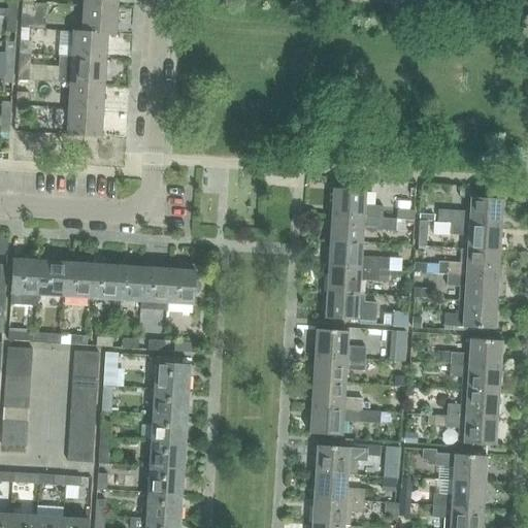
[(84,0),(84,6),(118,9),(118,0),(84,0)]
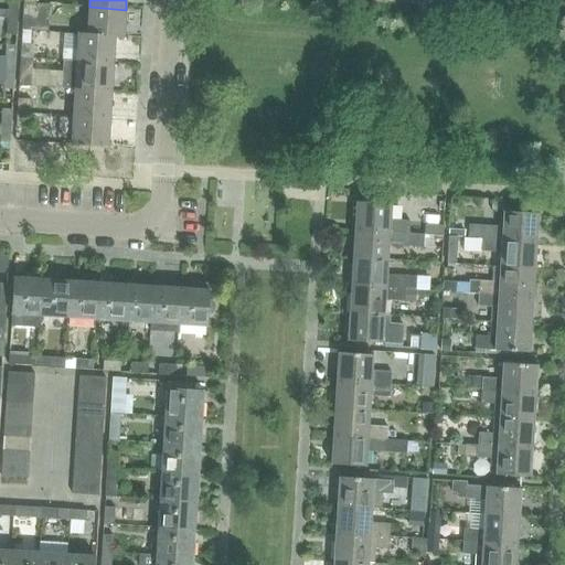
[(9,11),(8,19),(18,19),(19,2),(9,2),(9,11)]
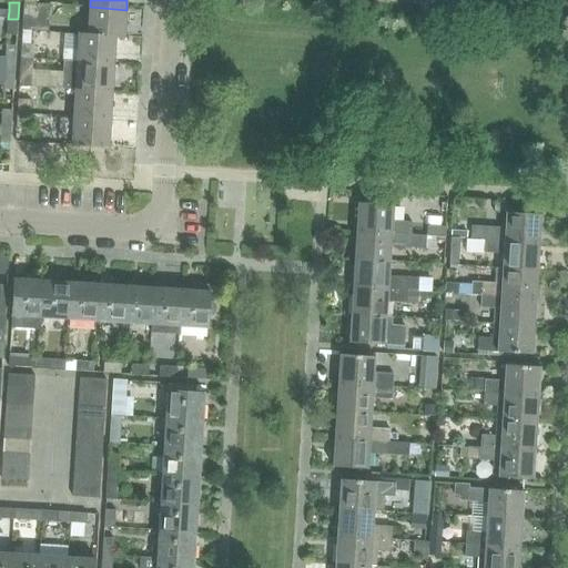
[(23,18),(22,31),(49,32),(51,4),(34,3),(24,3),(23,18)]
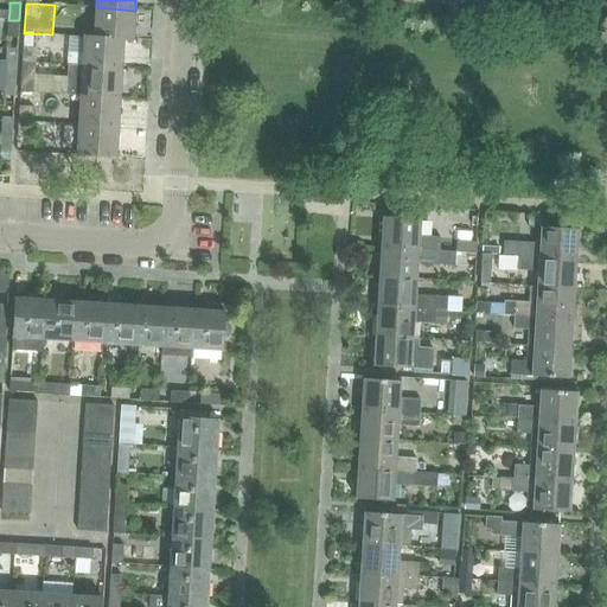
[(96,7),(94,37),(125,39),(125,40),(134,40),(135,11),(96,7)]
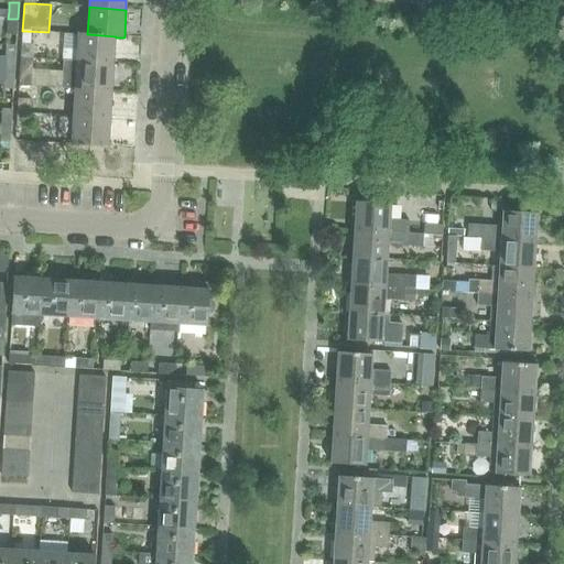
[(18,19),(8,19),(7,35),(17,35),(18,19)]
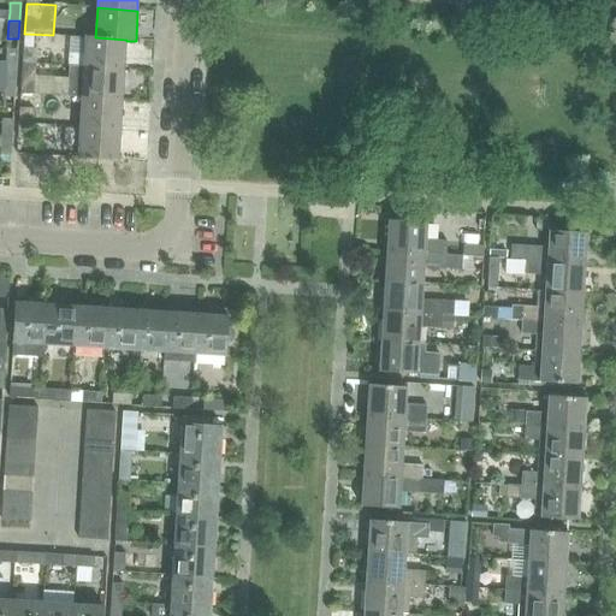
[(86,36),(84,67),(124,70),(126,41),(126,40),(95,37),(86,36)]
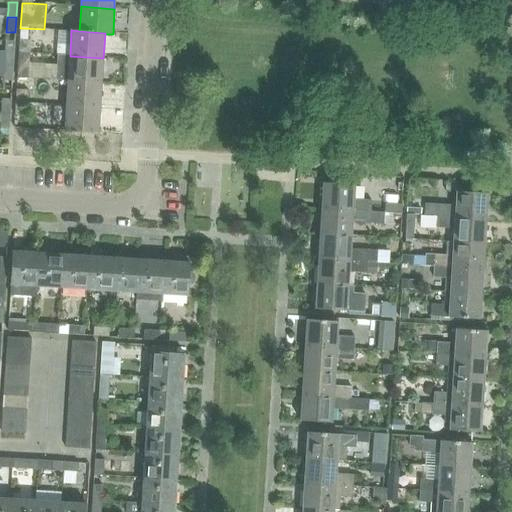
[(20,40),(19,53),(28,53),(29,40),(20,40)]
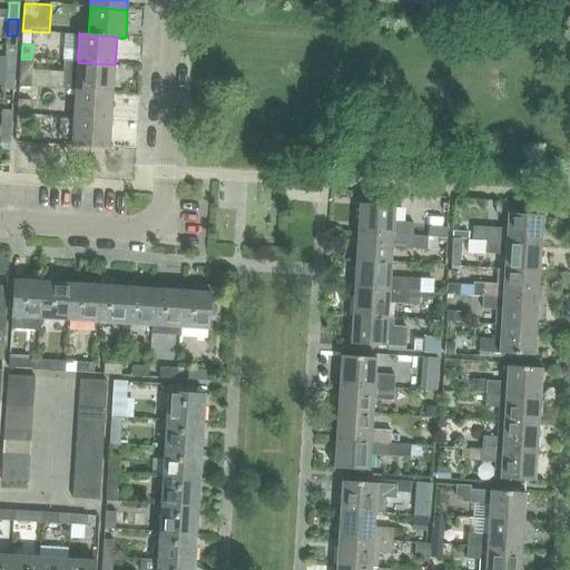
[(6,56),(5,72),(15,74),(16,57),(6,56)]
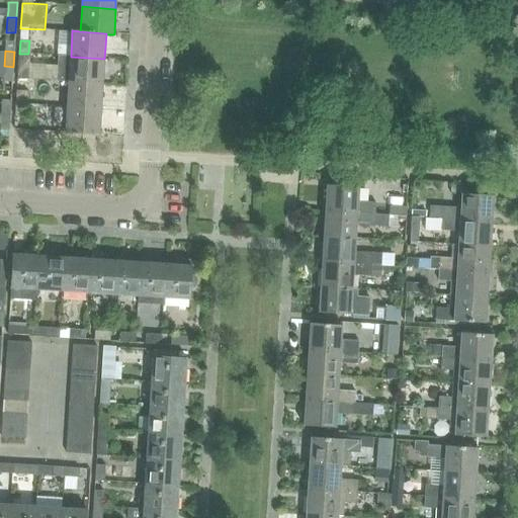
[(18,67),(17,78),(29,79),(31,54),(28,54),(19,54),(18,67)]
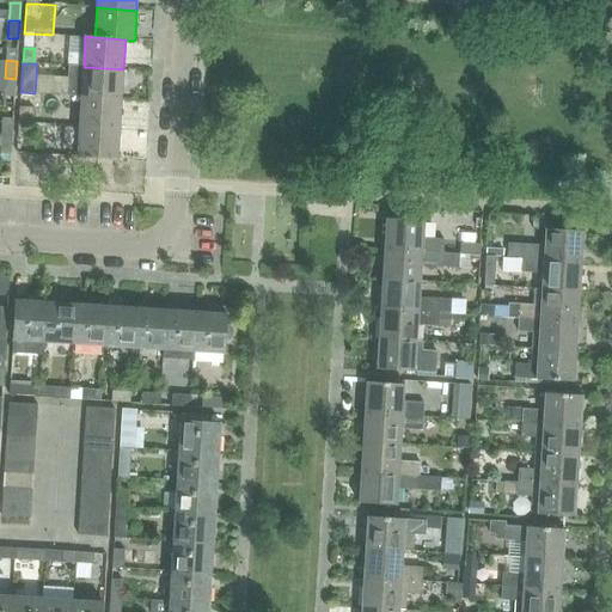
[(66,96),(81,97),(122,99),(123,69),(84,67),(68,66),(66,96)]
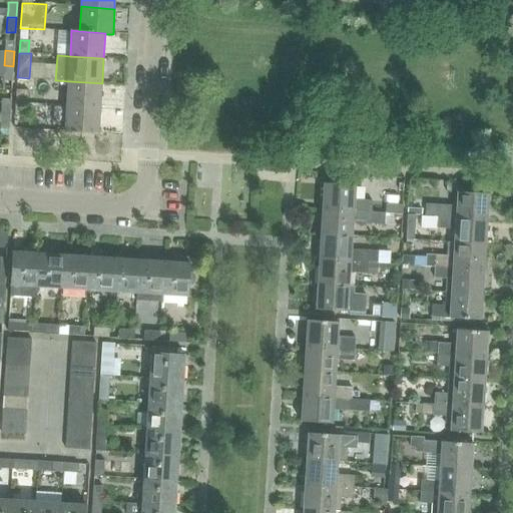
[(13,66),(4,65),(3,81),(12,81),(13,66)]
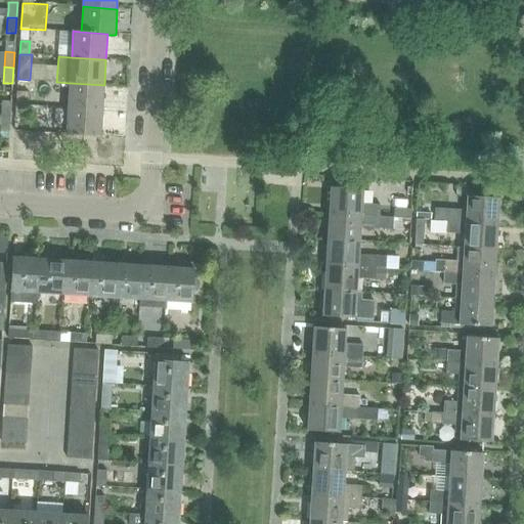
[(70,83),(69,108),(102,111),(104,85),(70,83)]
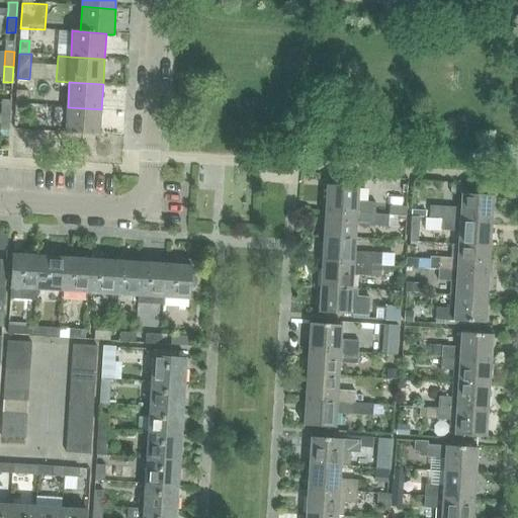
[(17,91),(16,104),(25,104),(25,91),(17,91)]
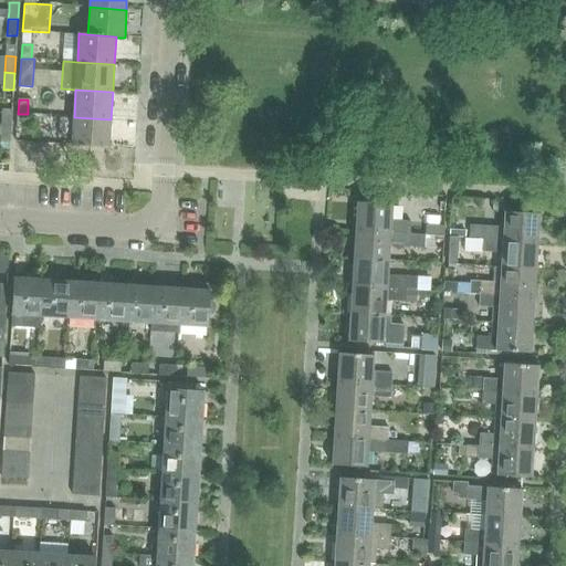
[(2,109),(1,126),(11,127),(12,111),(2,109)]
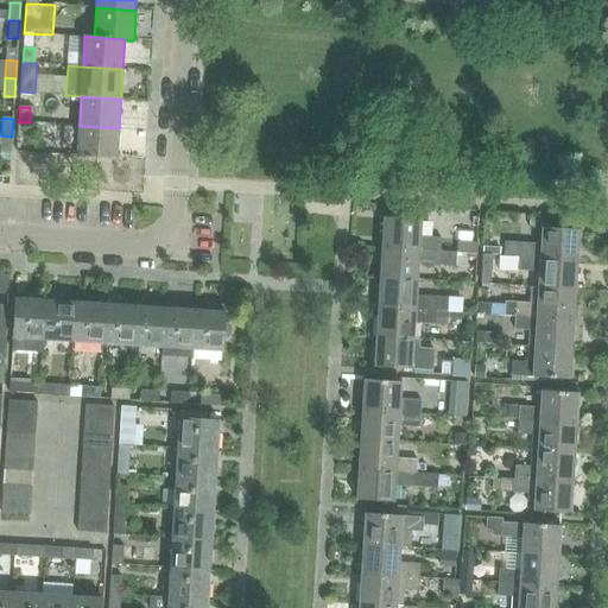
[(30,122),(19,122),(18,138),(29,138),(30,122)]
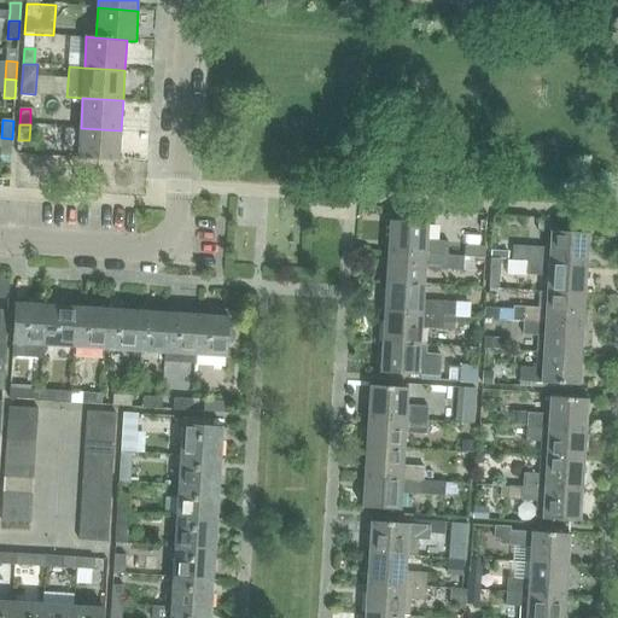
[(121,130),(81,128),(79,158),(118,162),(121,130)]
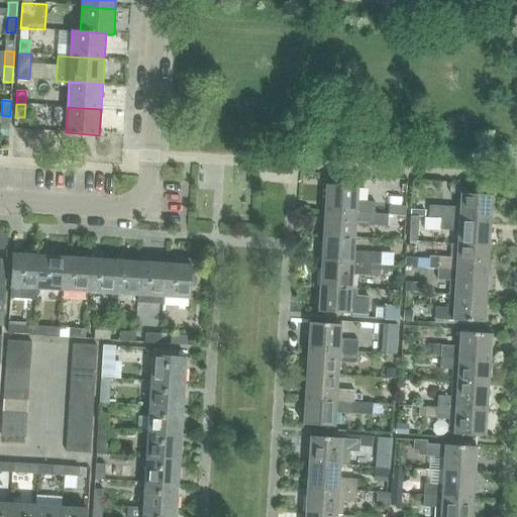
[(10,116),(1,115),(0,130),(9,131),(10,116)]
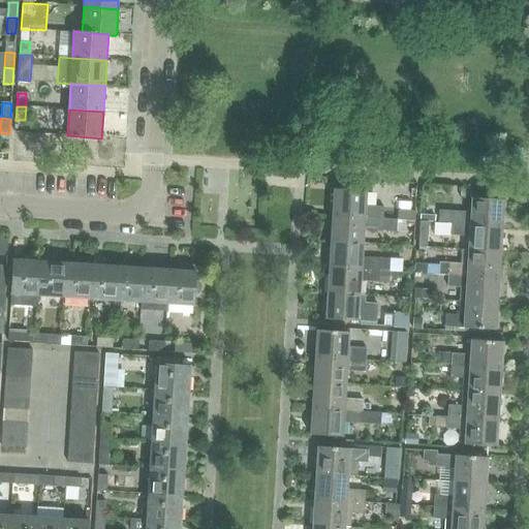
[(460,188),(460,197),(471,197),(472,189),(460,188)]
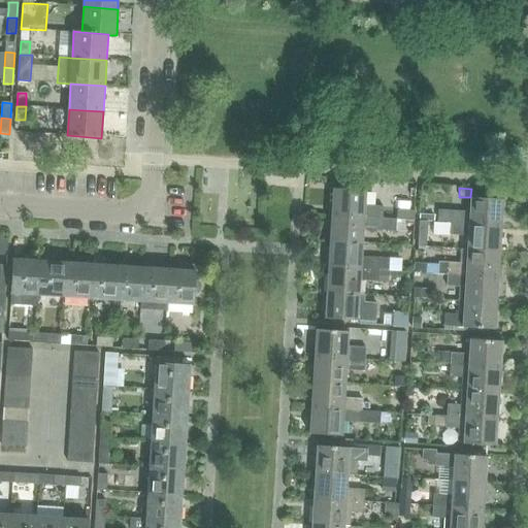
[(332,189),(331,216),(383,219),(383,206),(365,205),(366,191),(332,189)]
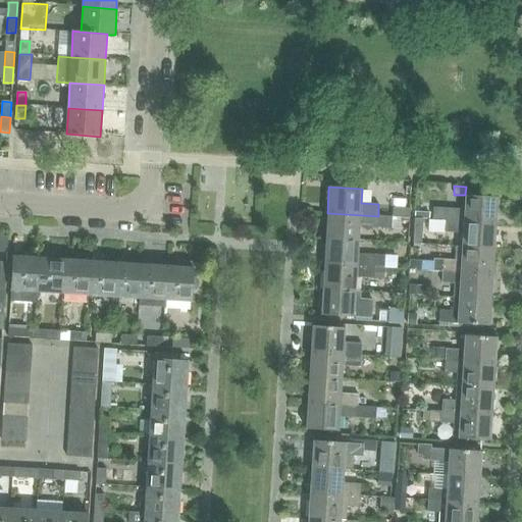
[(433,208),(432,220),(446,221),(446,220),(497,224),(498,197),(465,195),(464,210),(447,209),(433,208)]
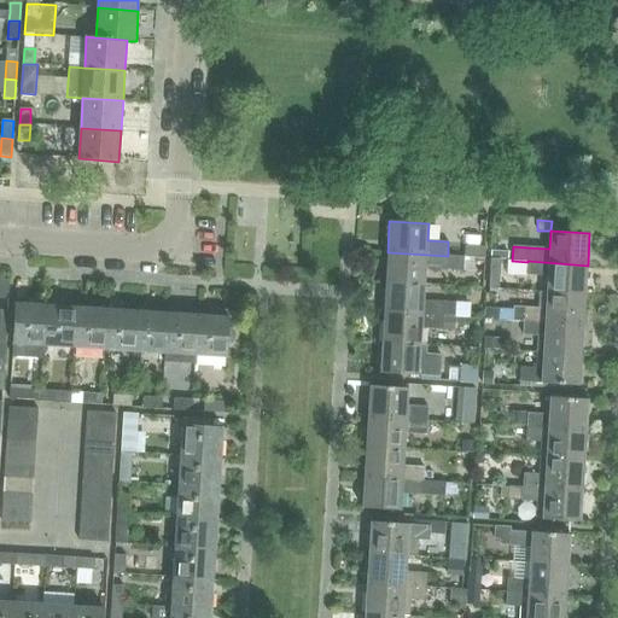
[(465,245),(464,256),(484,257),(484,246),(465,245)]
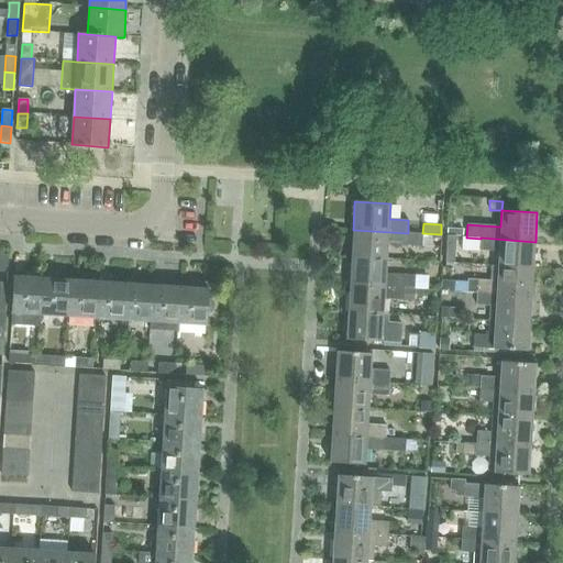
[(353,230),(351,257),(387,258),(388,244),(422,246),(423,234),(408,233),(353,230)]
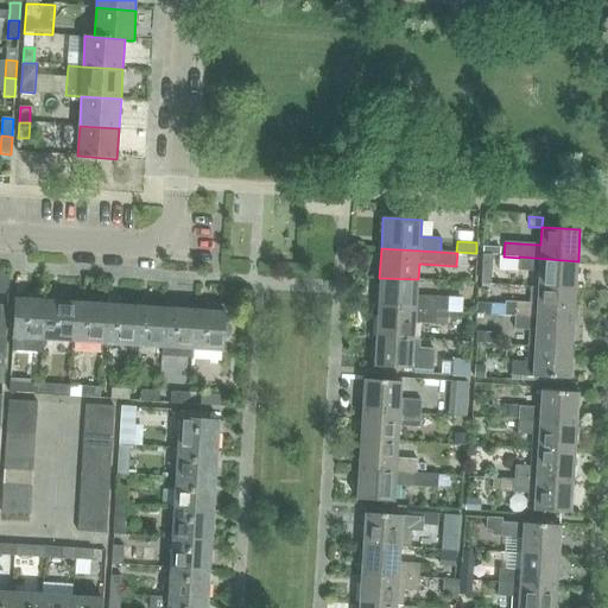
[(482,254),(481,284),(491,284),(492,255),(482,254)]
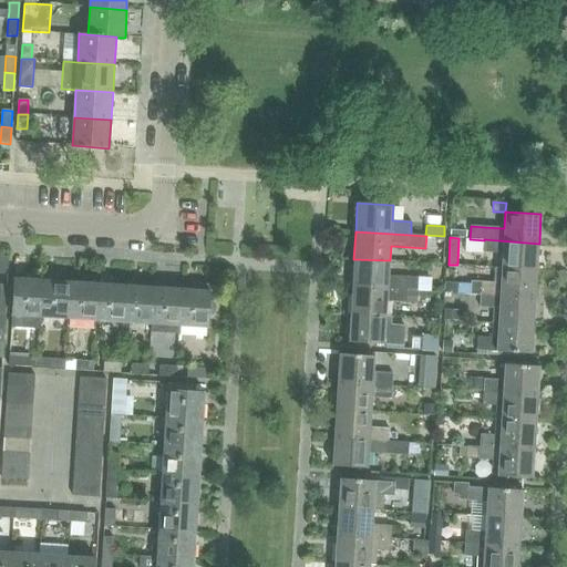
[(503,253),(502,268),(537,269),(539,244),(484,239),(483,251),(503,253)]
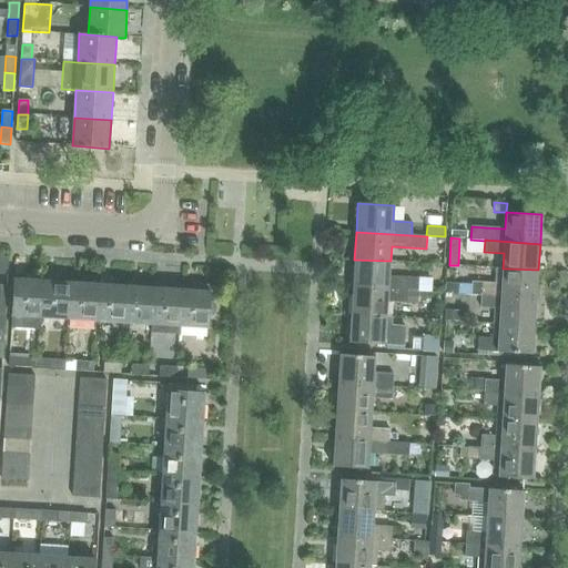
[(354,260),(353,286),(407,290),(417,290),(418,277),(389,276),(391,261),(354,260)]
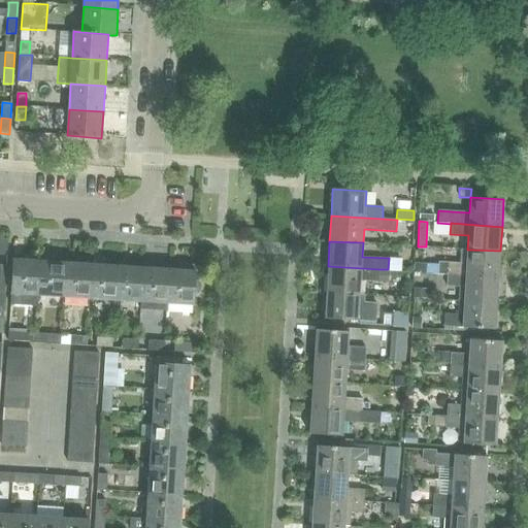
[(440,262),(439,273),(448,274),(499,276),(500,251),(467,250),(460,249),(460,263),(440,262)]
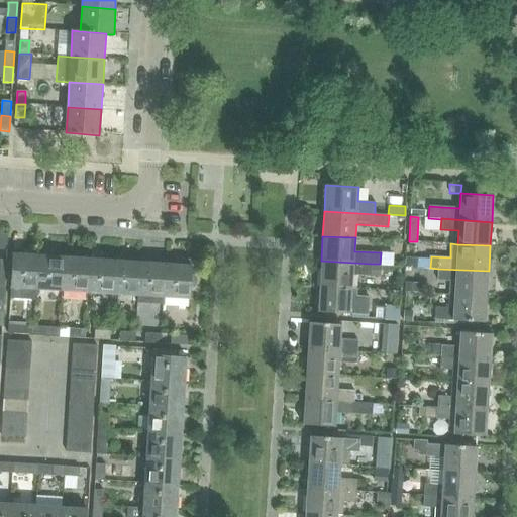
[(11,287),(10,297),(22,298),(23,288),(37,289),(39,255),(13,254),(11,287)]
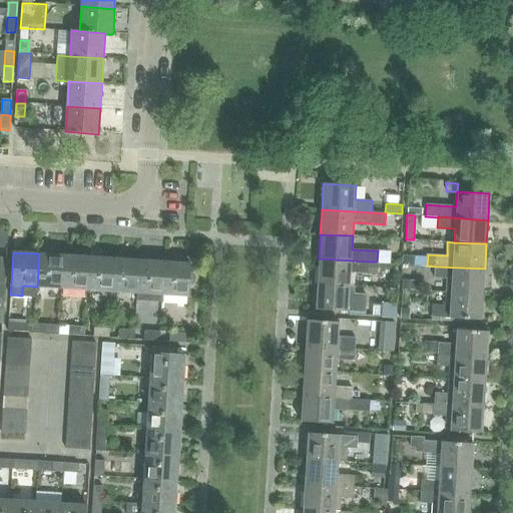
[(37,287),(62,289),(64,255),(39,253),(37,287)]
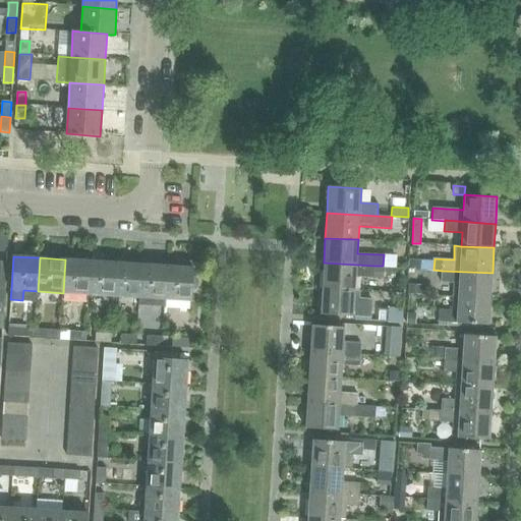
[(409,257),(408,267),(410,268),(420,269),(421,258),(411,257),(409,257)]
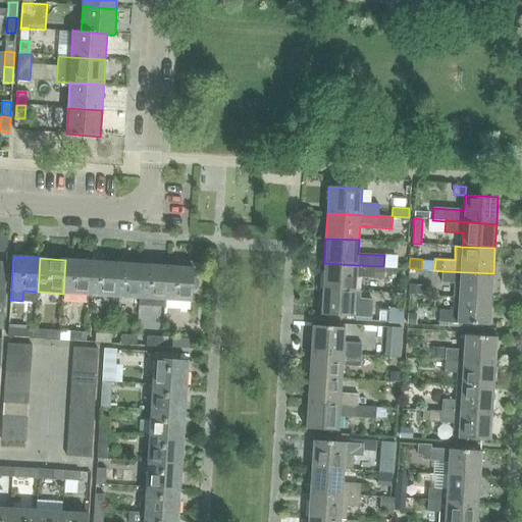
[(63,294),(89,295),(91,262),(65,260),(63,294)]
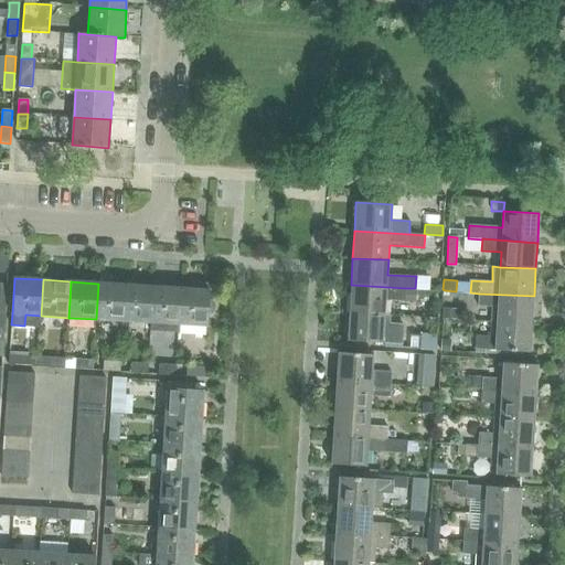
[(181,288),(179,324),(208,327),(209,315),(212,315),(215,311),(215,305),(213,301),(209,301),(210,290),(210,286),(208,284),(193,283),(191,285),(191,289),(181,288)]
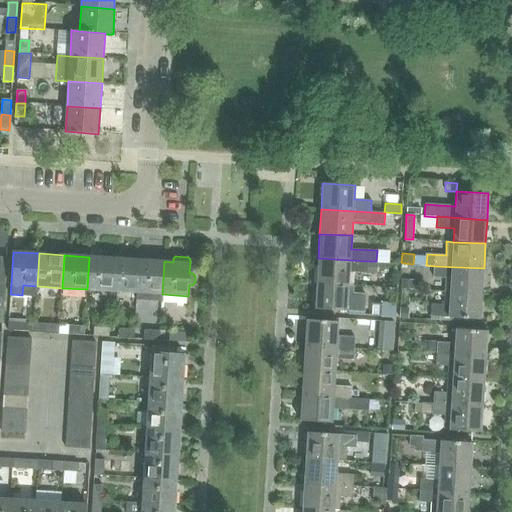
[(87,289),(112,291),(114,258),(89,257),(87,289)]
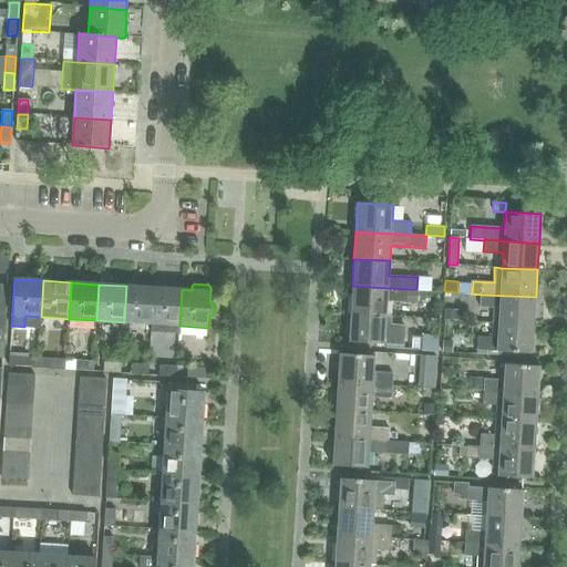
[(124,322),(151,323),(152,323),(154,288),(126,286),(124,322)]
